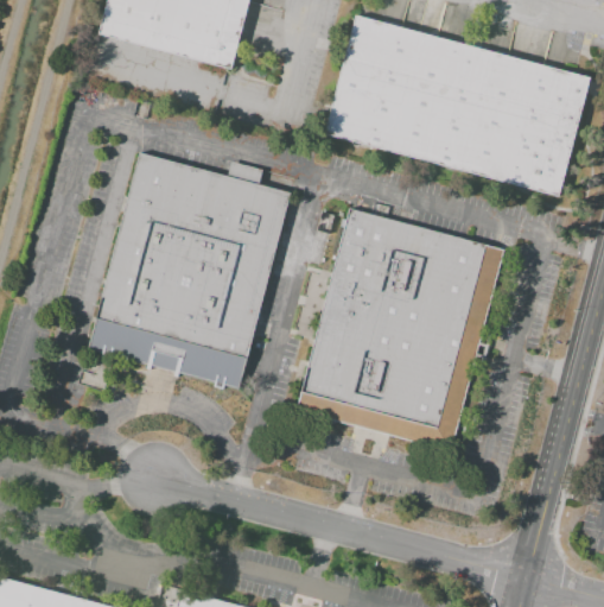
[(114,0),(107,38),(241,67),(255,0),(114,0)]
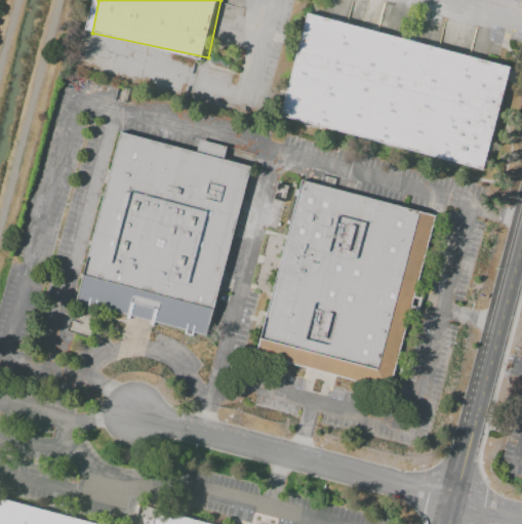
[(282,119),(486,165),(510,62),(306,15),(282,119)]
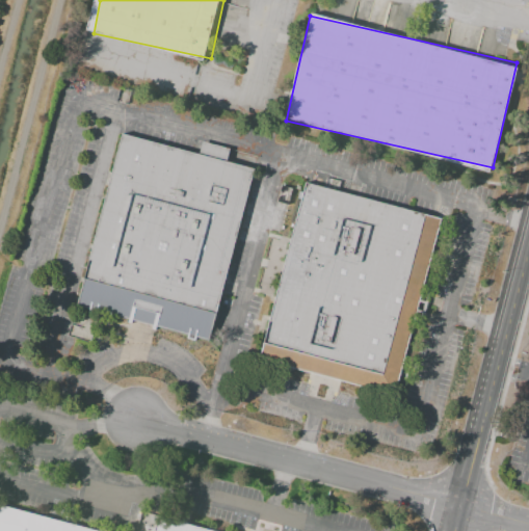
[(252,166),(228,161),(231,147),(203,141),(201,151),(118,133),(82,307),(130,317),(129,319),(157,325),(157,327),(214,340),(252,166)]
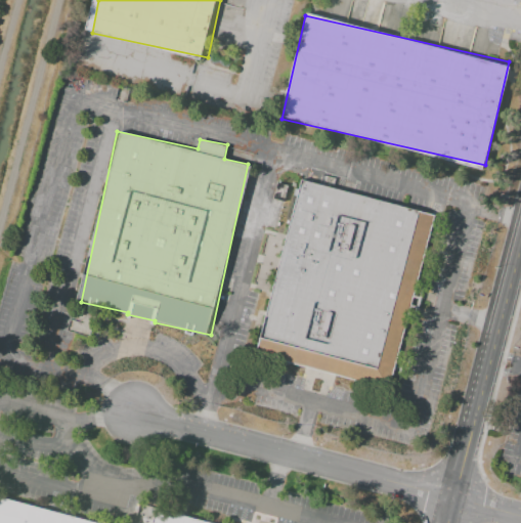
[(432,211),(334,189),(337,176),(310,170),(308,179),(299,177),(259,355),(393,385),(432,211)]
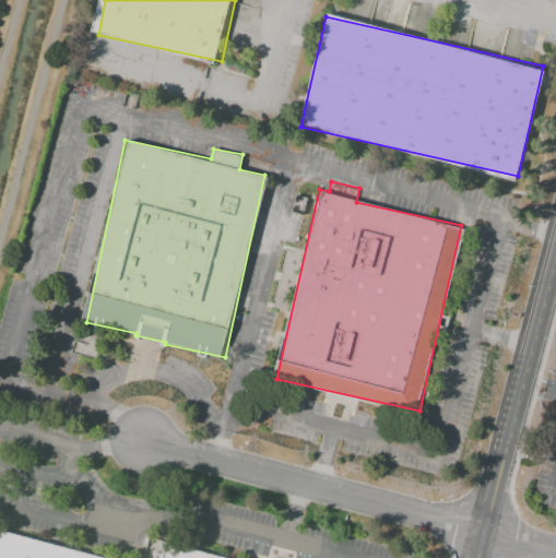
[(0,557),(0,538),(3,526),(121,557),(165,557),(168,545),(219,557),(0,557)]
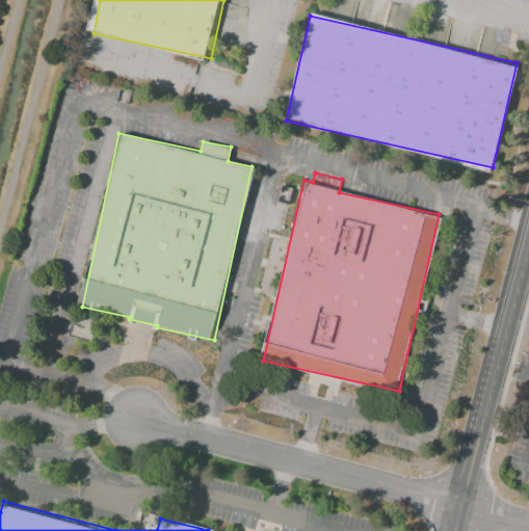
All buildings are outlined.
